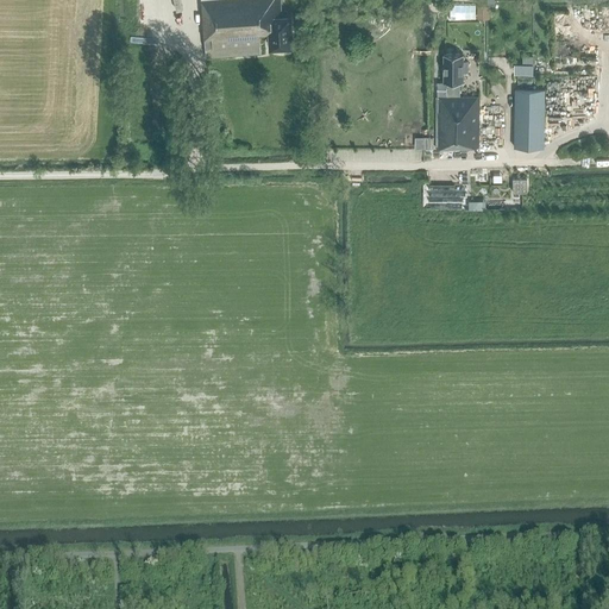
[(201,0),(206,57),(261,54),(259,38),(259,37),(270,36),(271,46),(270,46),(270,48),(275,48),(275,46),(292,46),(289,17),(281,17),(280,0),(201,0)]
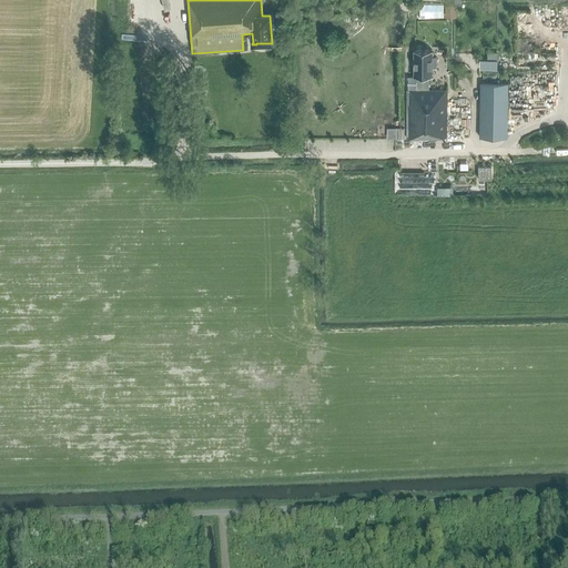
[(456,6),(445,6),(445,18),(456,18),(456,6)]
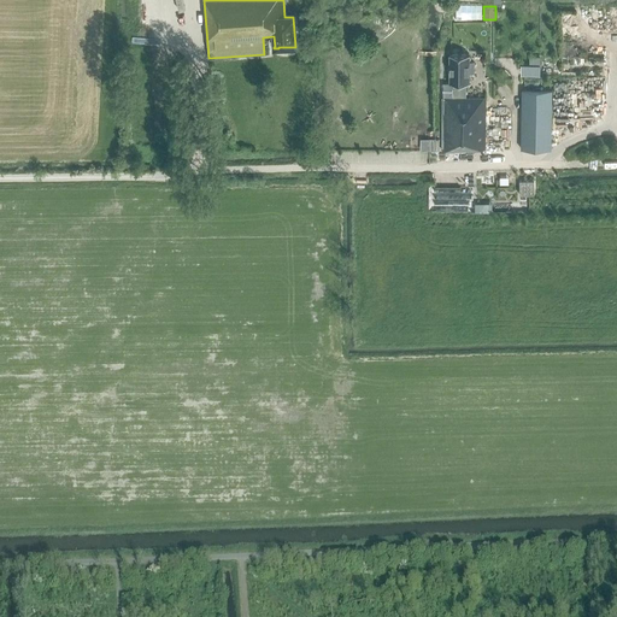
[(442,99),(441,151),(485,150),(486,98),(466,98),(465,83),(470,83),(470,74),(475,74),(475,63),(470,63),(470,56),(448,54),(448,83),(452,83),(452,98),(442,99)]
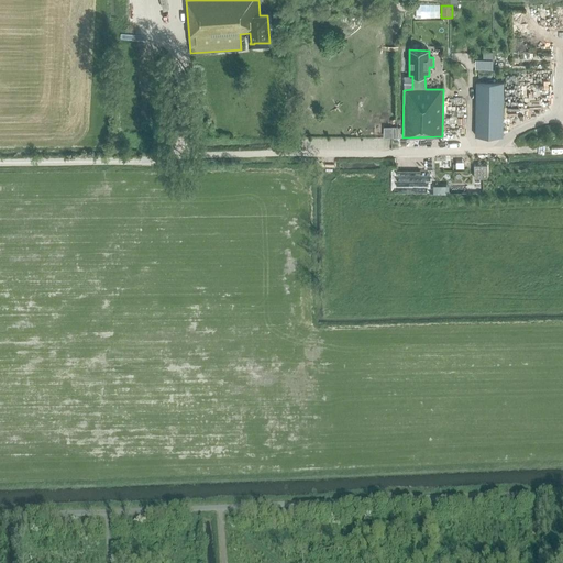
[(503,84),(475,84),(475,136),(503,136),(503,84)]
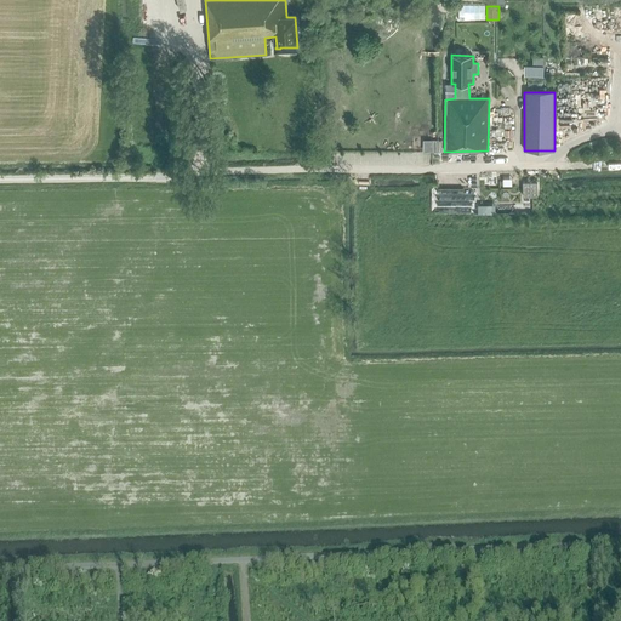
[(490,108),(490,147),(503,147),(503,151),(516,151),(516,108),(490,108)]
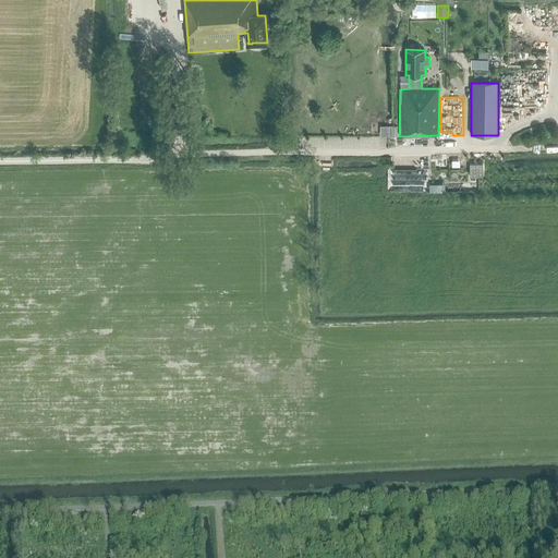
[(483,177),(483,167),(483,164),(470,164),(470,177),(477,177),(483,177)]
